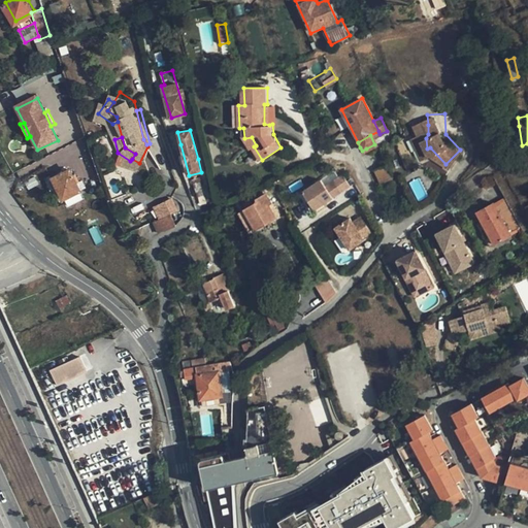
[(259,162),(262,160),(254,146),(256,145),(252,137),(244,138),(259,162)]
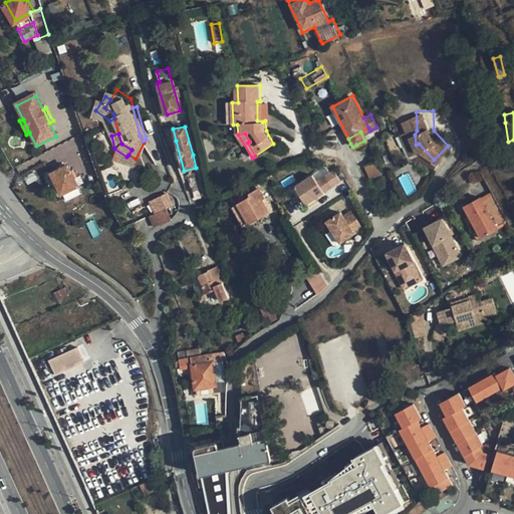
[(356,145),(352,147),(353,150),(366,144),(364,141),(356,145)]
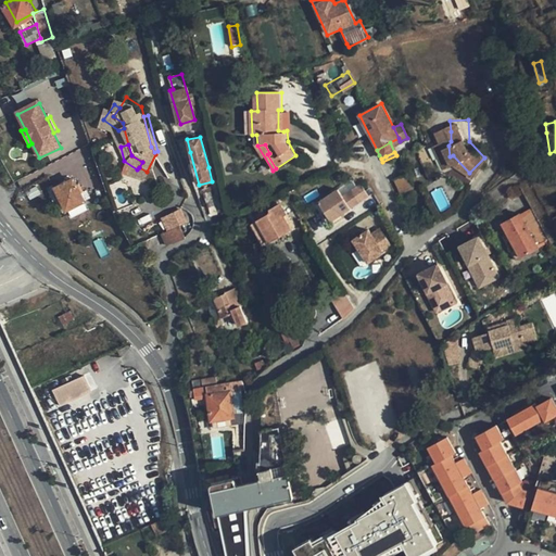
[(402,163),(389,168),(400,191),(412,185),(402,163)]
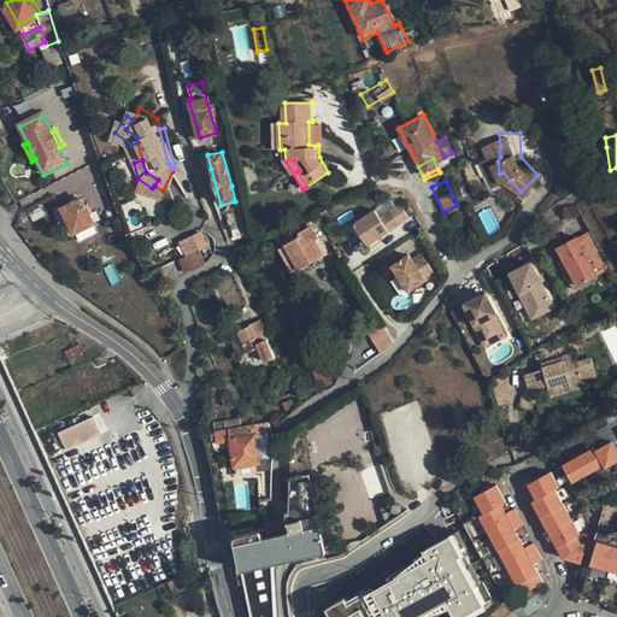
[(70,231),(80,227),(90,221),(80,195),(71,200),(59,206),(70,231)]
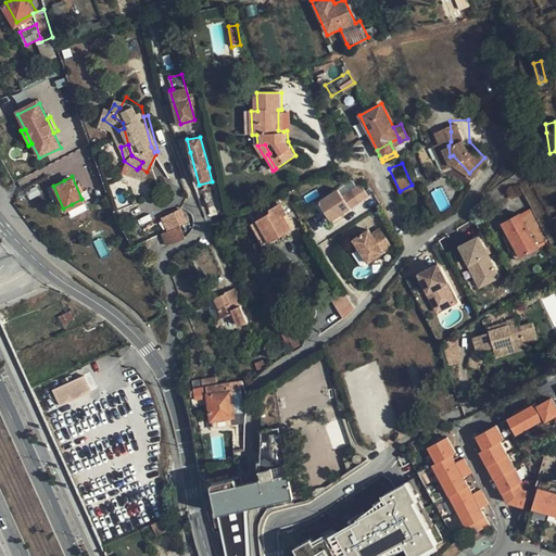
[(364,196),(356,185),(348,191),(354,202),(364,196)]
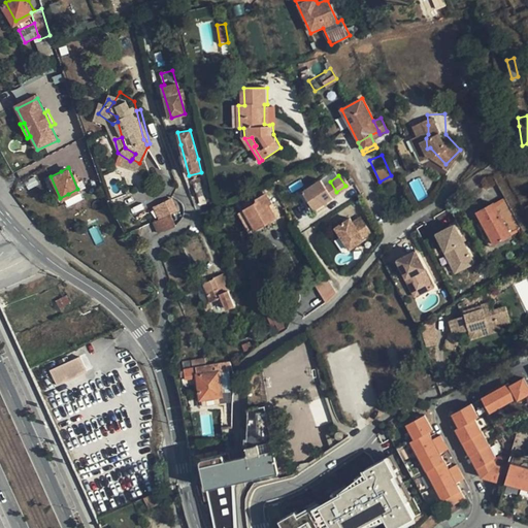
[(336,192),(330,182),(323,186),(319,180),(301,193),(312,208),(336,192)]
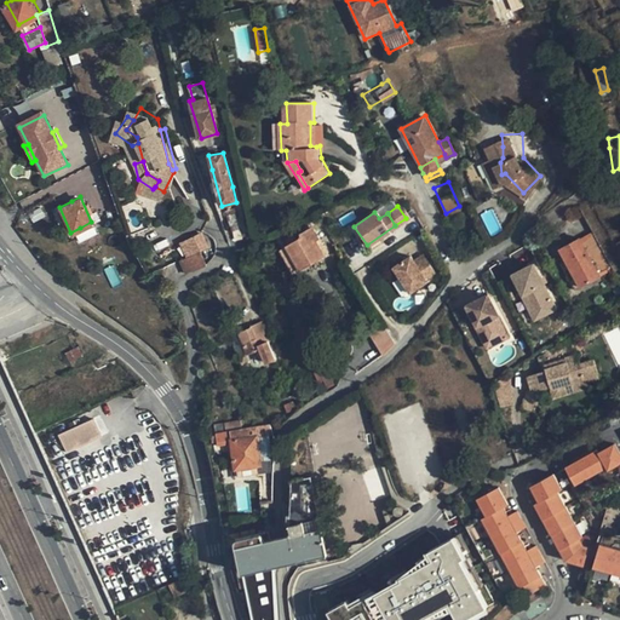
[(320,239),(314,227),(300,234),(302,236),(297,239),(294,233),(282,239),(286,245),(299,269),(325,254),(316,241),(320,239)]
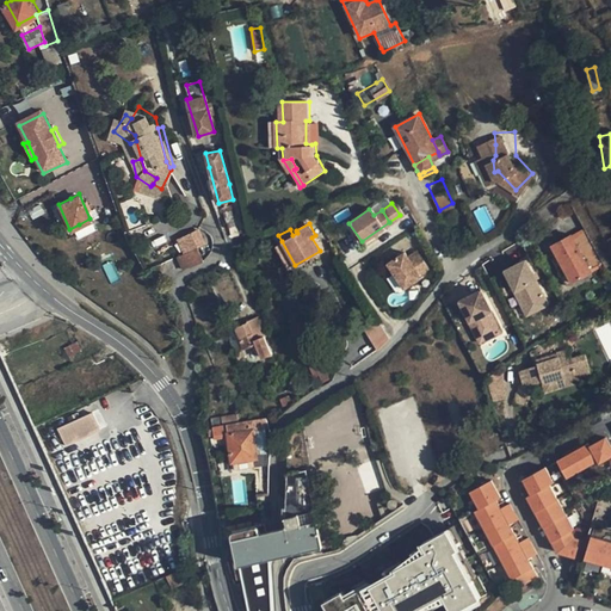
[(550,251),(555,261),(571,288),(597,273),(576,235),(550,251)]
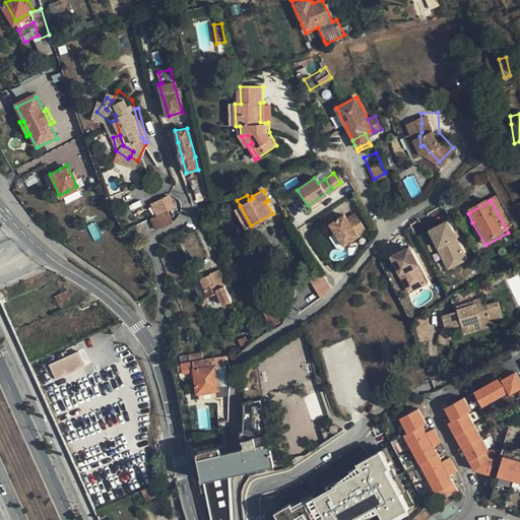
[(235,207),(247,228),(251,225),(240,205),(235,207)]
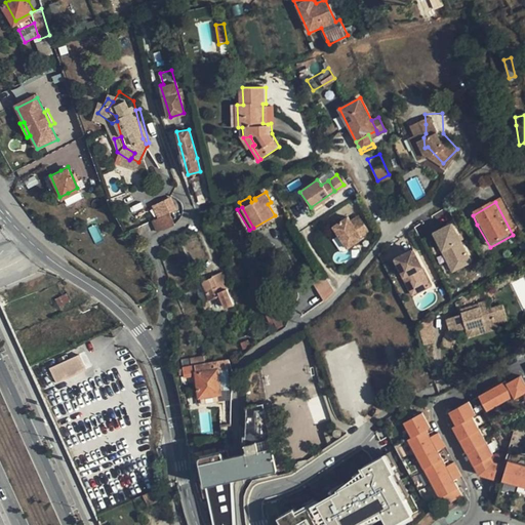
[(173,224),(169,212),(152,219),(156,231),(173,224)]
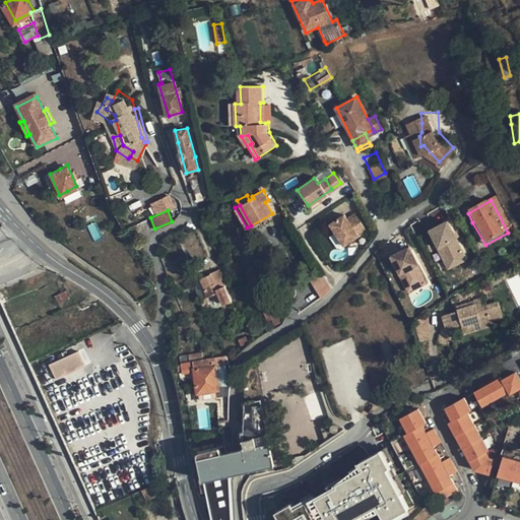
[(348,220),(342,212),(328,222),(343,244),(358,234),(348,220)]
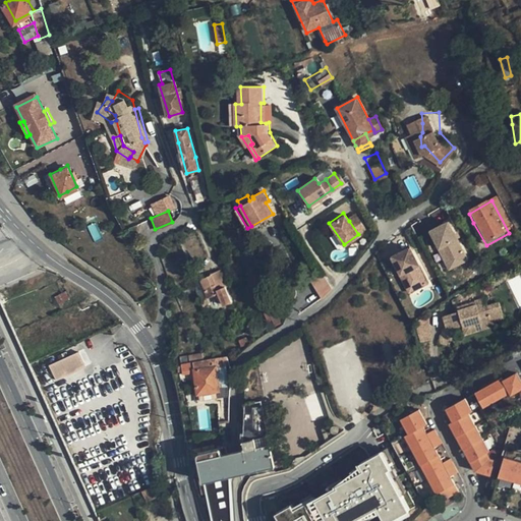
[(356,216),(349,221),(358,234),(365,229),(356,216)]
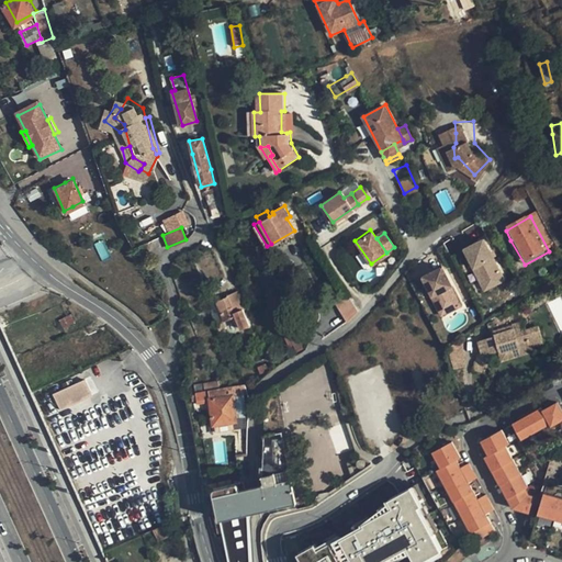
[(499,273),(483,238),(463,248),(472,266),(471,266),(479,283),(499,273)]
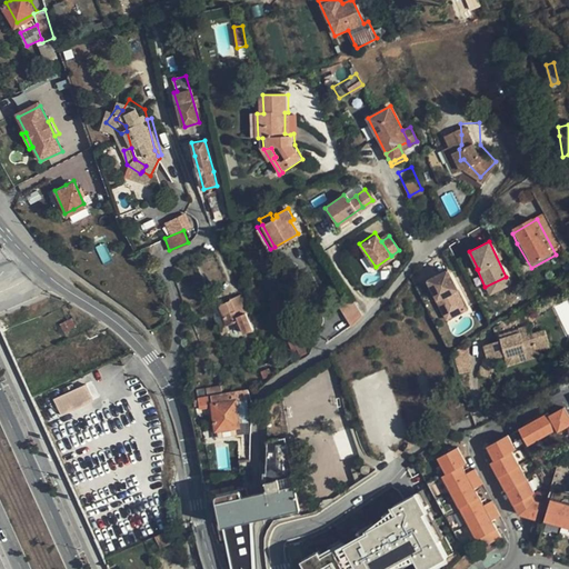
[(531,268),(517,243),(511,247),(526,271),(531,268)]
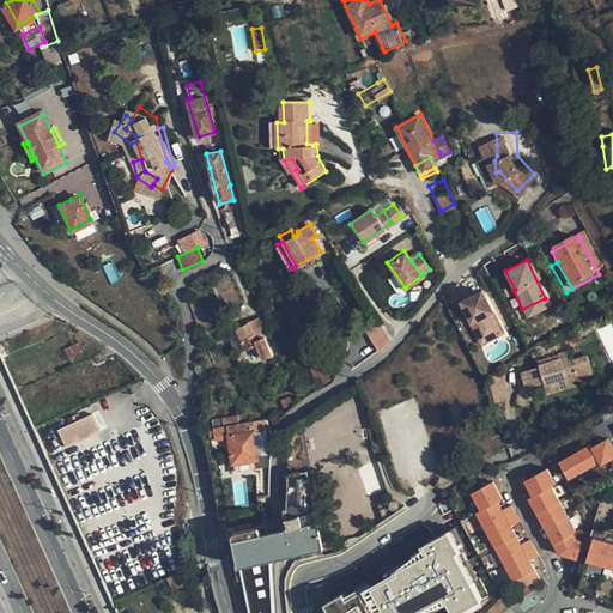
[(480,290),(460,301),(469,321),(475,319),(486,339),(502,332),(480,290)]
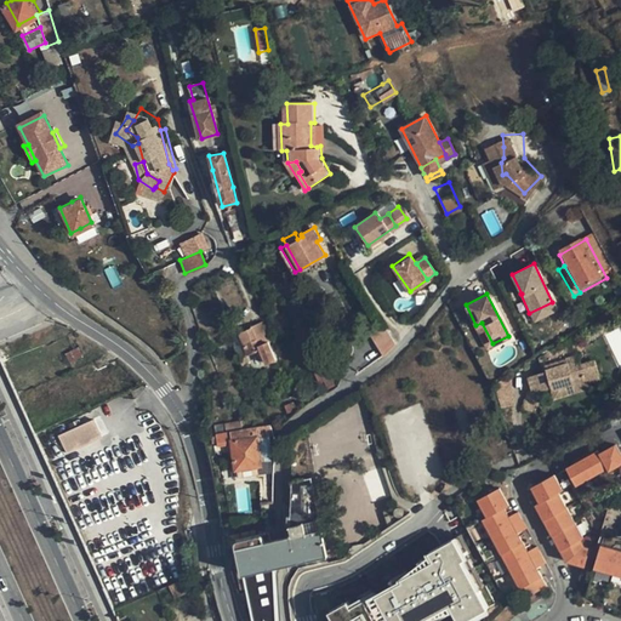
[(552,302),(529,313),(533,320),(556,309),(552,302)]
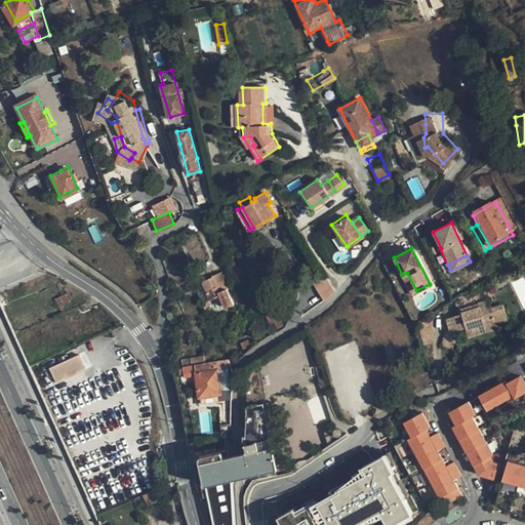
[(228,288),(221,272),(211,275),(212,277),(203,281),(209,298),(210,298),(219,295),(225,308),(233,304),(227,288),(228,288)]
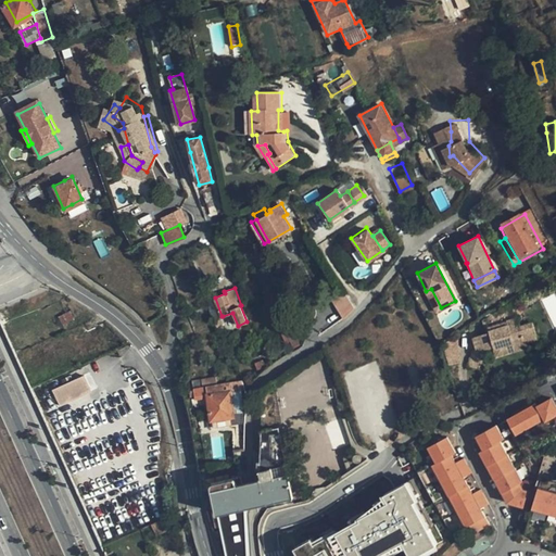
[(431,289),(426,291),(436,311),(441,307),(431,289)]
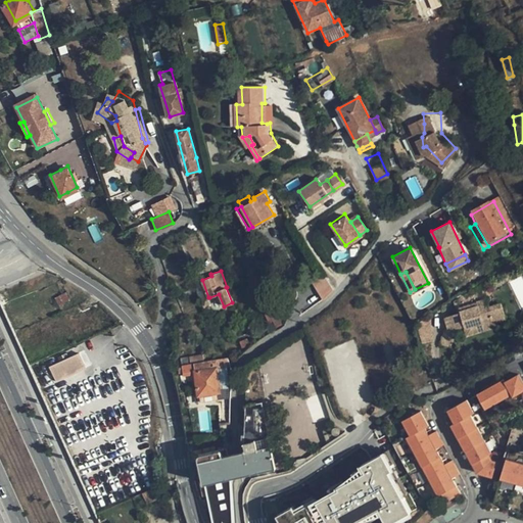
[(332,290),(323,273),(311,279),(323,299),(332,290)]
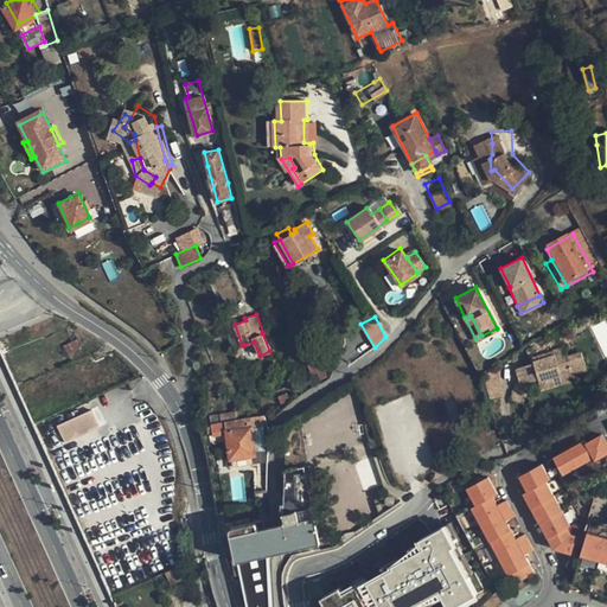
[(587,376),(581,357),(568,362),(564,352),(550,357),(551,362),(531,368),(532,370),(515,375),(517,382),(516,383),(512,400),(512,403),(528,406),(531,388),(538,388),(540,389),(555,385),(556,390),(575,385),(573,379),(587,376)]
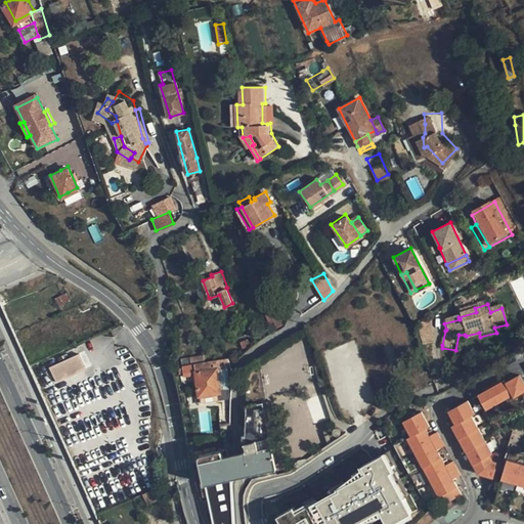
[(431,317),(418,324),(424,344),(435,342),(431,317)]
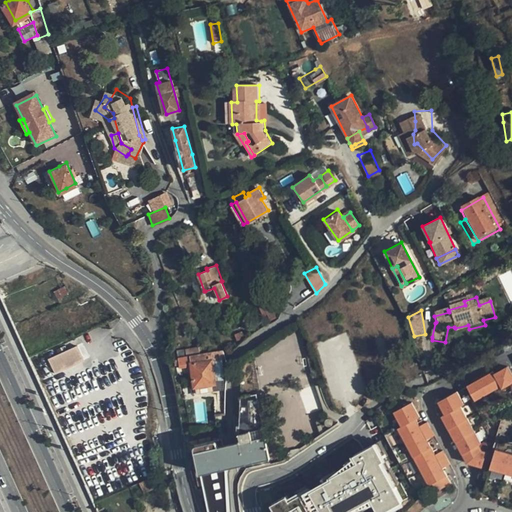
[(80,345),(48,360),(54,373),(86,359),(80,345)]
